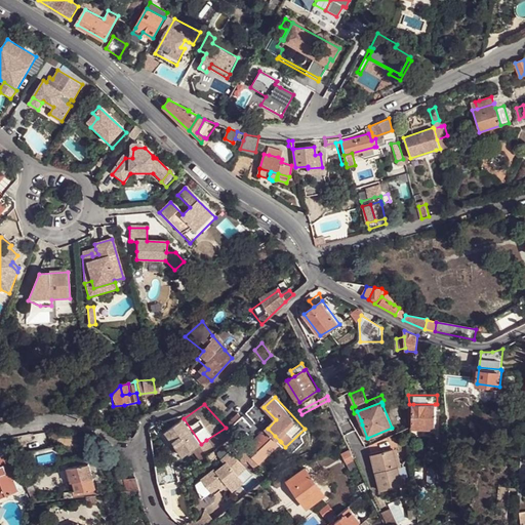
[(435,404),(413,404),(414,414),(414,427),(436,427),(435,404)]
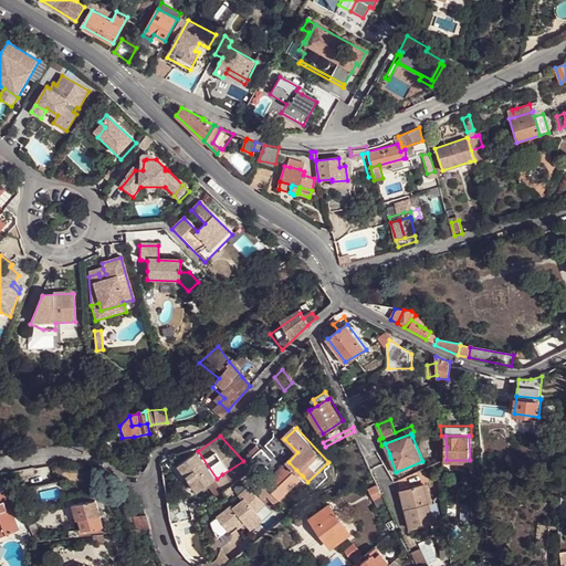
[(105,440),(93,450),(98,457),(109,447),(105,440)]
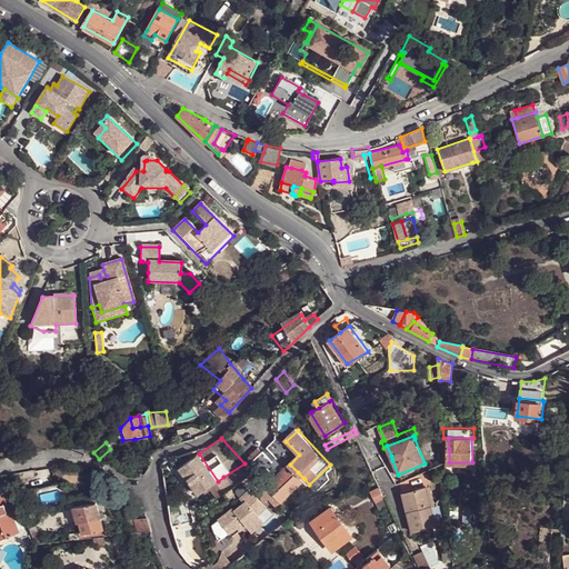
[(217,482),(218,481),(199,453),(181,467),(199,495),(217,482)]
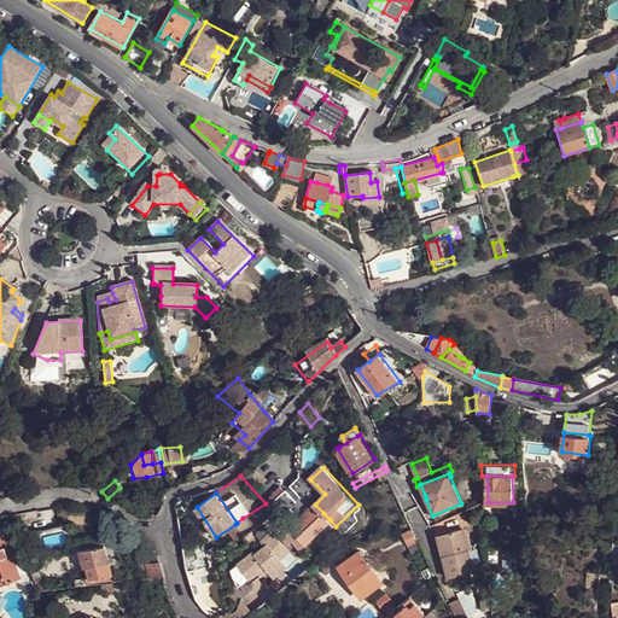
[(277,514),(266,503),(243,518),(252,531),(277,514)]
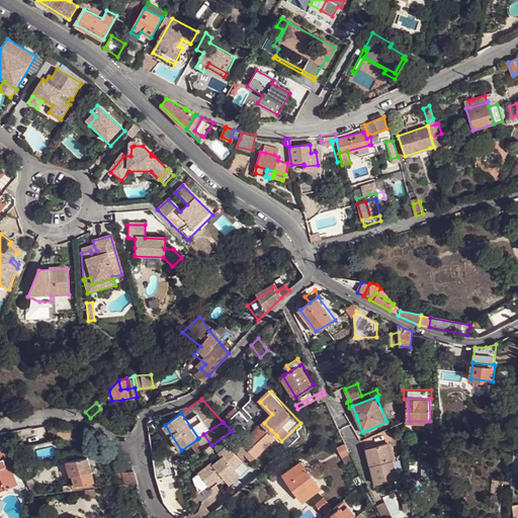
[(264,423),(244,443),(250,450),(271,430),(264,423)]
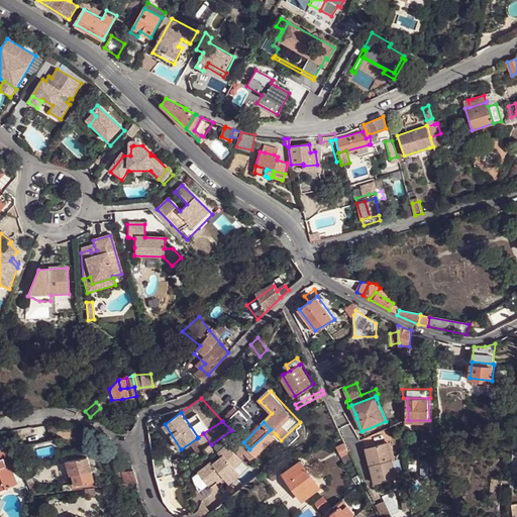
[(259,441),(249,449),(255,454),(256,455),(277,435),(276,434),(271,429),(259,441)]
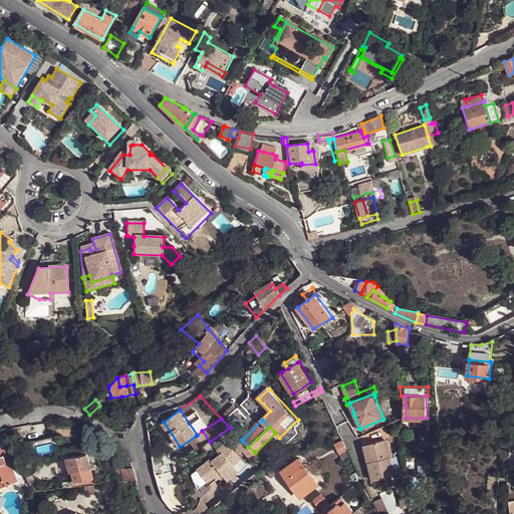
[(197,435),(196,436),(203,447),(210,442),(202,431),(197,435)]
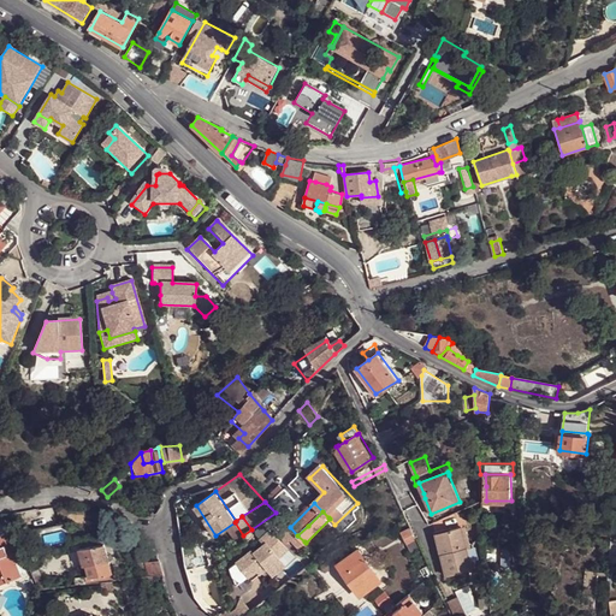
[(292,537),(296,533),(283,520),(279,523),(292,537)]
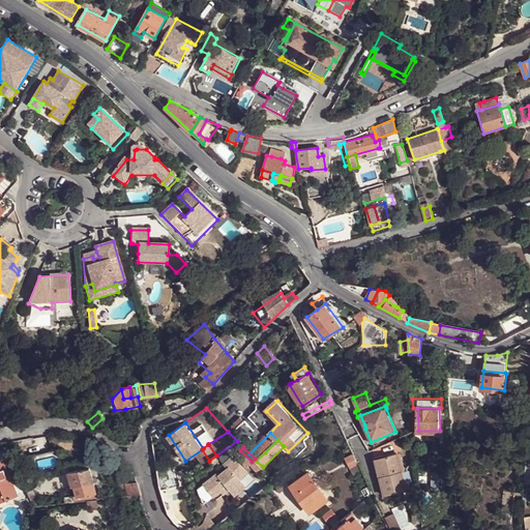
[(351,466),(358,463),(356,458),(354,453),(348,457),(351,466)]
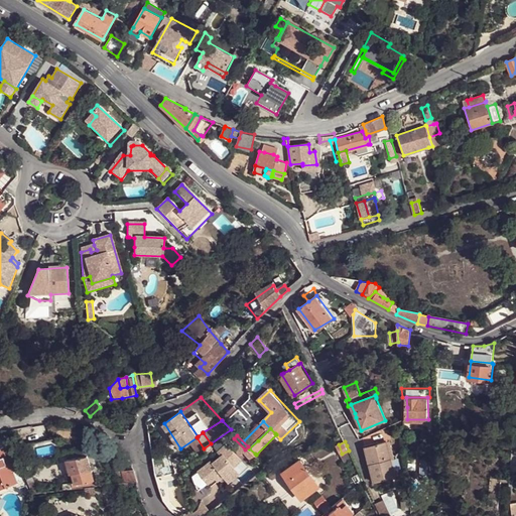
[(213,459),(200,470),(210,482),(223,472),(231,481),(241,473),(249,466),(228,442),(220,450),(223,455),(215,462),(213,459)]
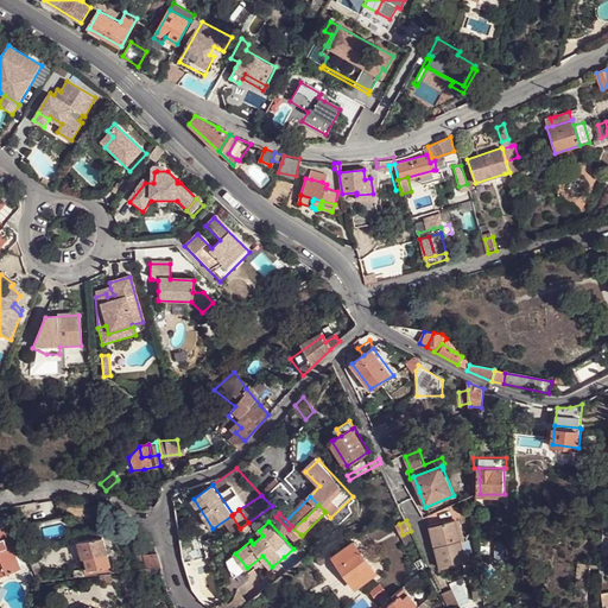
[(456,521),(431,527),(442,569),(467,563),(456,521)]
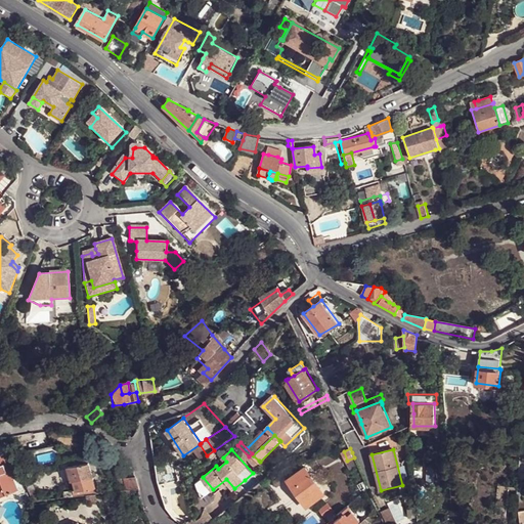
[(0,454),(0,496),(18,489),(4,453),(0,454)]
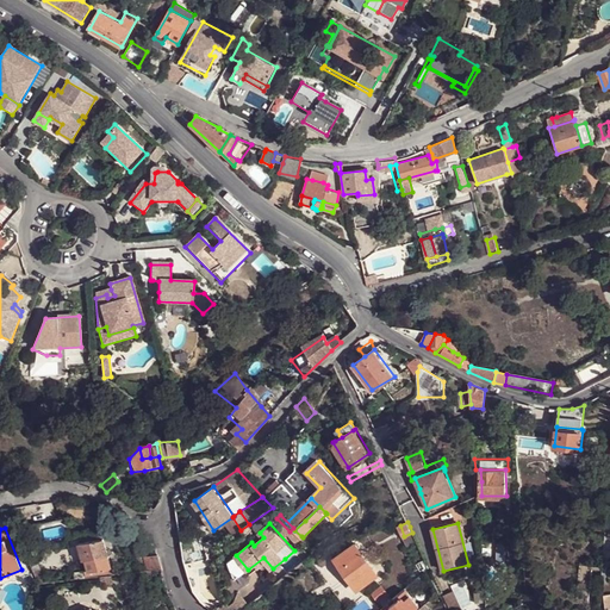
[(297,541),(302,536),(294,530),(293,528),(290,531),(288,533),(297,541)]
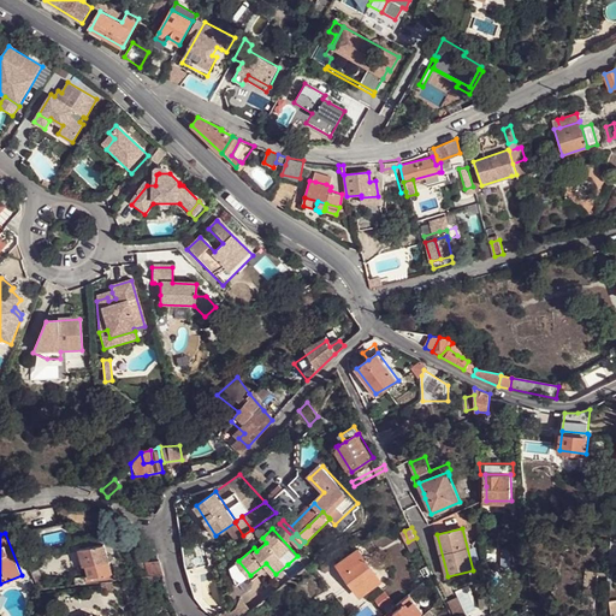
[(416,538),(408,542),(414,550),(422,548),(416,538)]
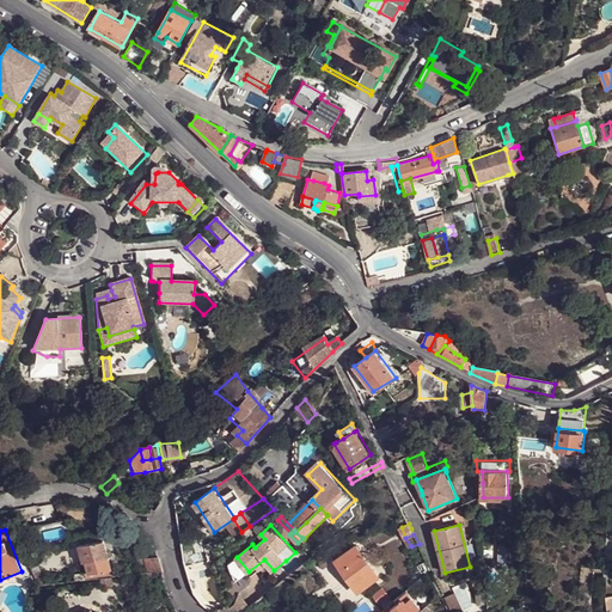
[(202,540),(190,544),(197,565),(209,561),(202,540)]
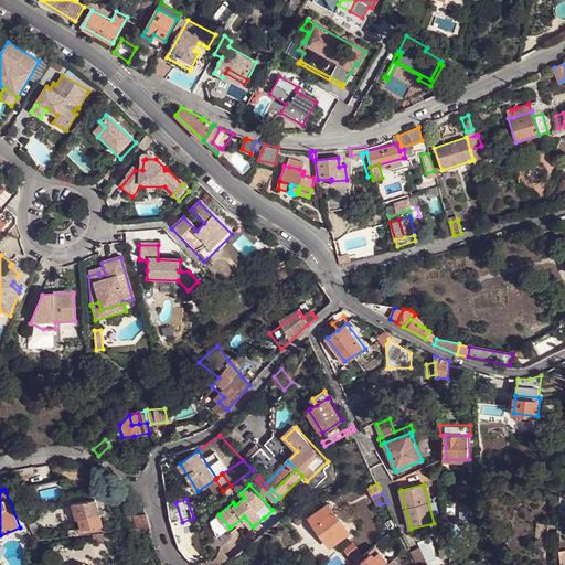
[(78,521),(81,520),(100,515),(96,500),(73,503),(78,521)]
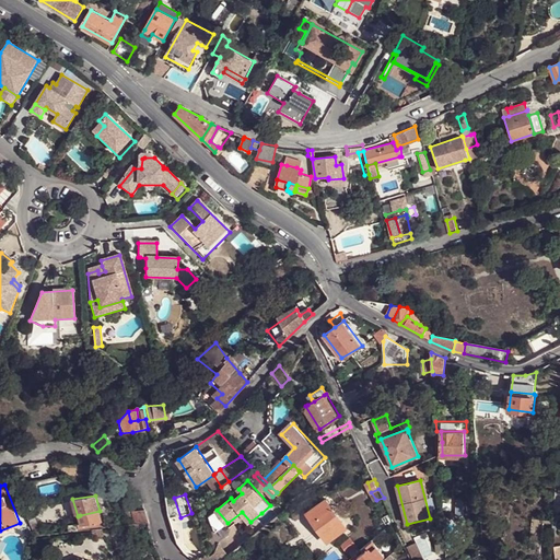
[(336,536),(347,527),(333,506),(327,499),(307,512),(312,517),(325,535),(331,529),(336,536)]
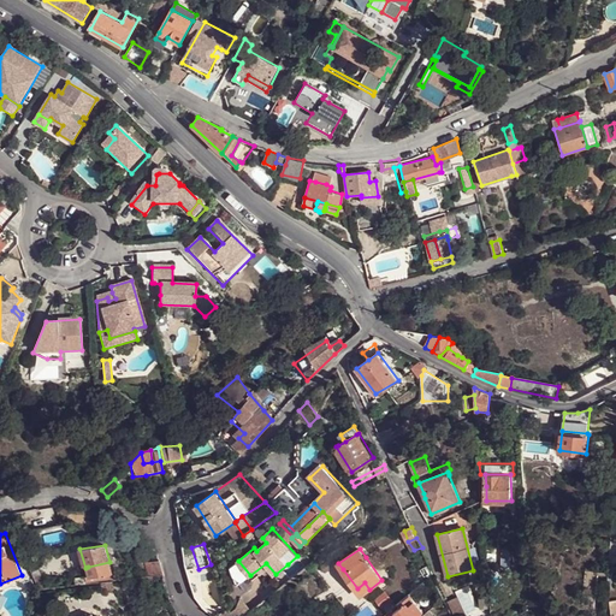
[(143,562),(147,562),(150,561),(152,556),(148,550),(144,551),(146,554),(141,557),(143,562)]
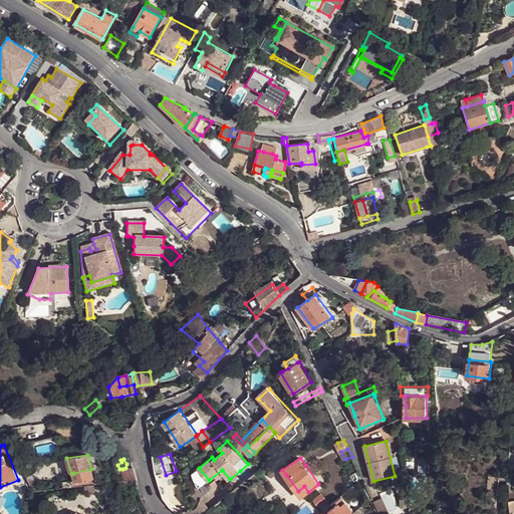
[(137,479),(134,467),(125,468),(122,469),(124,480),(137,479)]
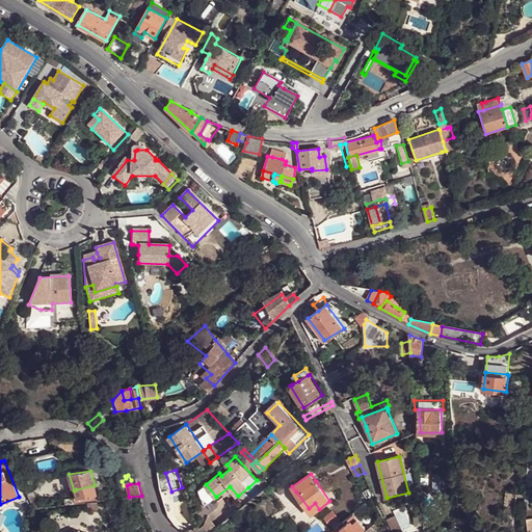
[(79,499),(80,500),(96,496),(99,496),(95,485),(76,489),(79,499)]
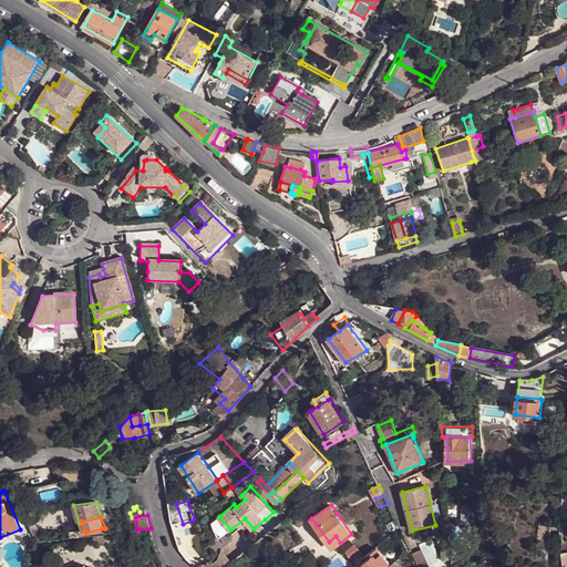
[(32,532),(38,529),(35,518),(28,521),(32,532)]
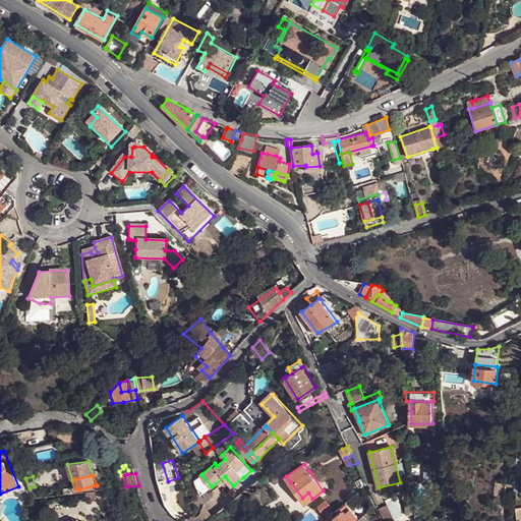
[(505,494),(513,495),(515,480),(506,479),(505,494)]
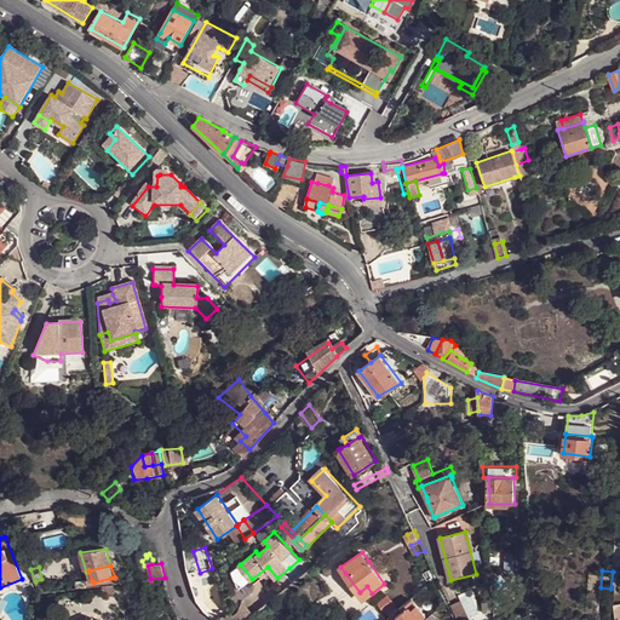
[(35,581),(40,593),(47,592),(41,579),(35,581)]
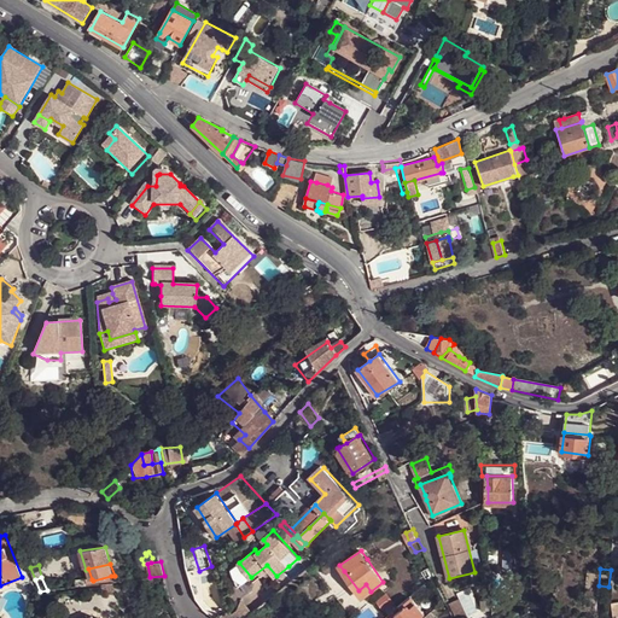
[(362,598),(371,592),(366,584),(359,590),(362,598)]
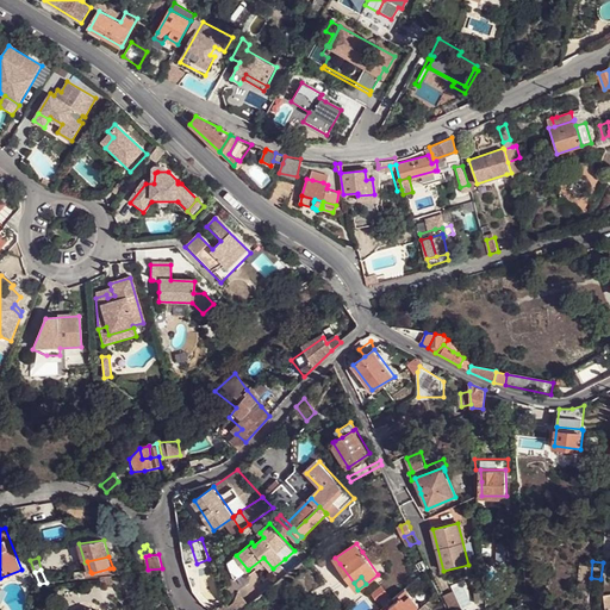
[(423,596),(429,602),(441,591),(439,585),(423,596)]
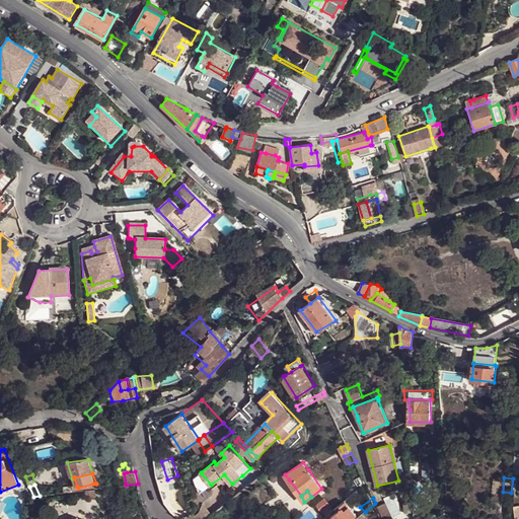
[(206,518),(214,513),(200,499),(200,510),(194,515),(193,514),(184,518),(186,518),(206,518)]
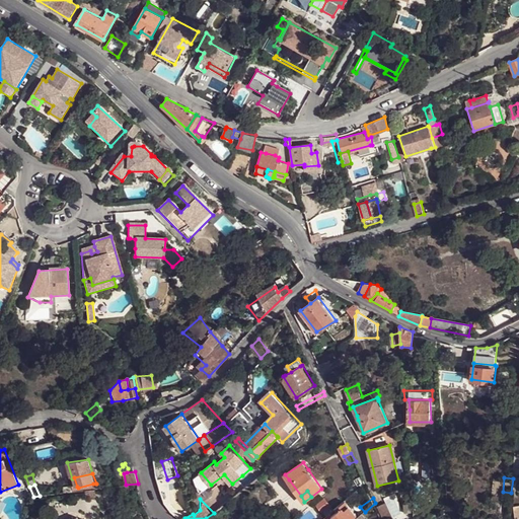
[(350,506),(346,500),(341,505),(343,508),(343,507),(345,510),(350,506)]
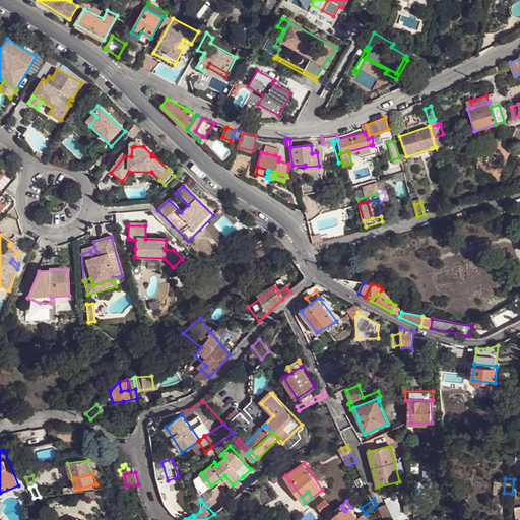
[(386,504),(378,509),(383,519),(392,519),(394,519),(386,504)]
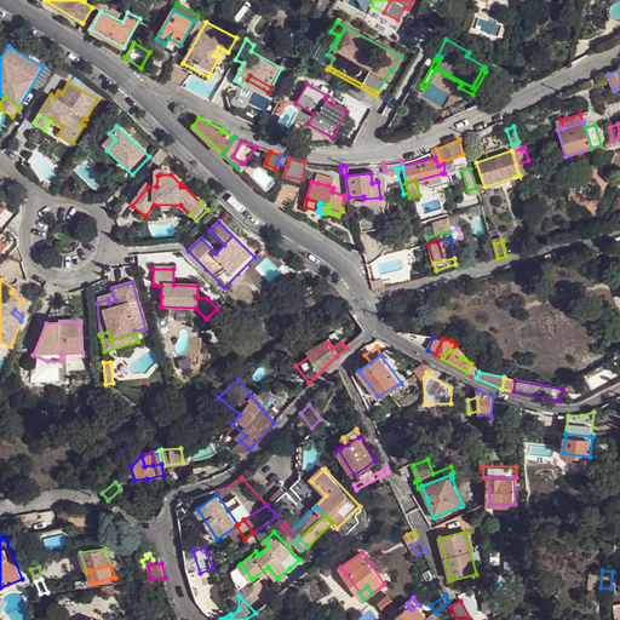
[(541,614),(545,607),(538,603),(529,607),(541,614)]
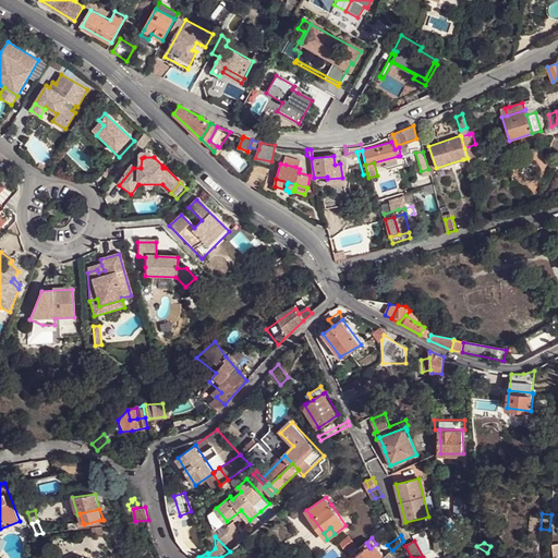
[(378,557),(379,557),(371,548),(368,545),(368,546),(359,553),(359,554),(361,557),(378,557)]
